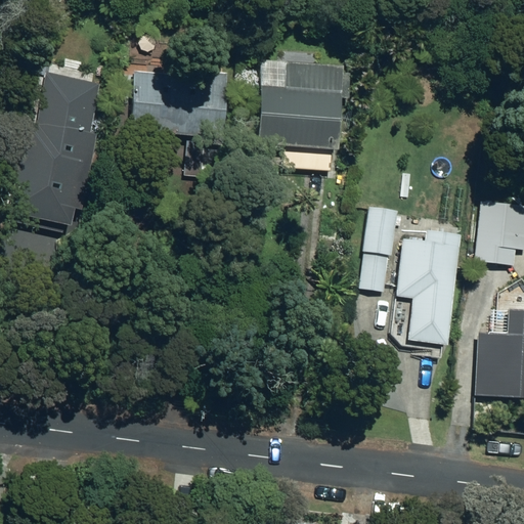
[(254,144),(335,149),(340,66),(286,61),(284,88),(258,86),(254,144)]
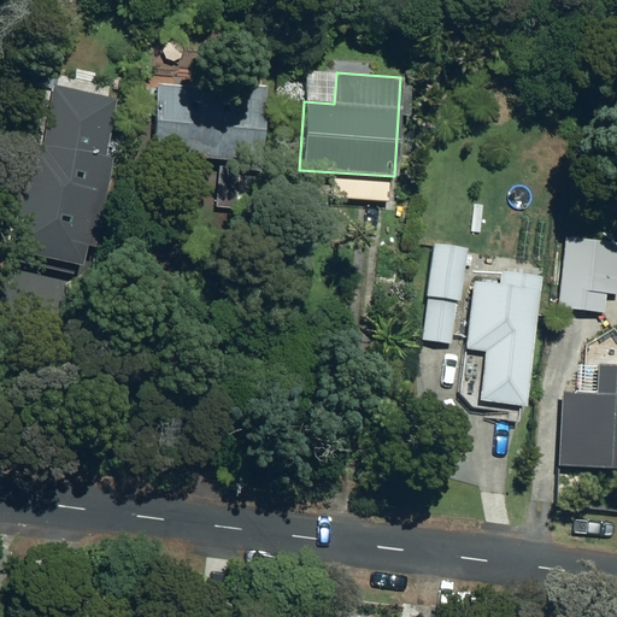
[(150,154),(258,163),(264,81),(230,78),(229,89),(153,84),(150,154)]
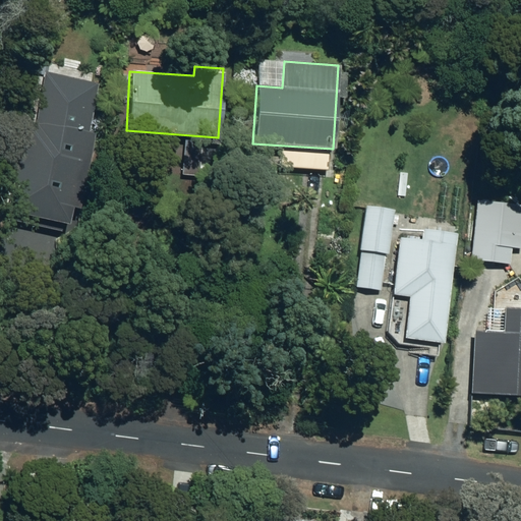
[(12,187),(72,199),(80,161),(88,162),(94,132),(88,131),(98,80),(45,69),(29,143),(22,142),(12,187)]
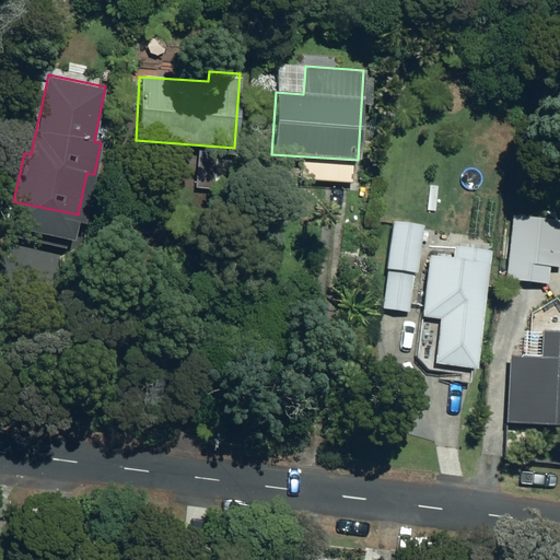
[(549,266),(559,266),(559,263),(559,219),(512,214),(505,278),(548,282),(549,266)]
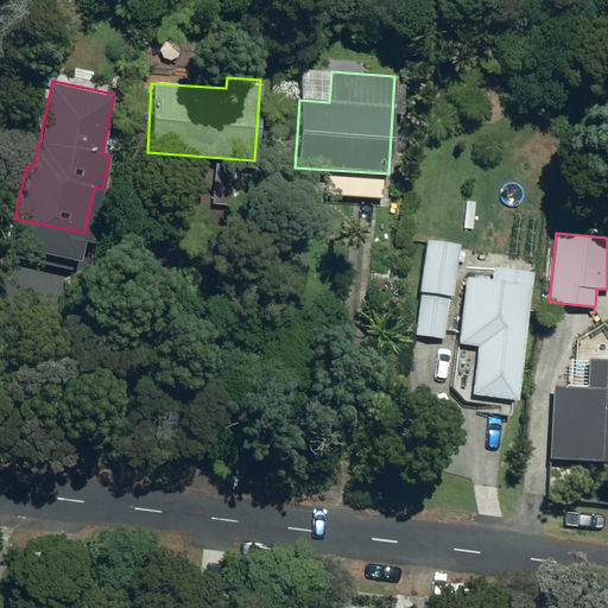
[(416,334),(445,339),(451,296),(454,297),(461,245),(424,240),(417,292),(422,292),(416,334)]
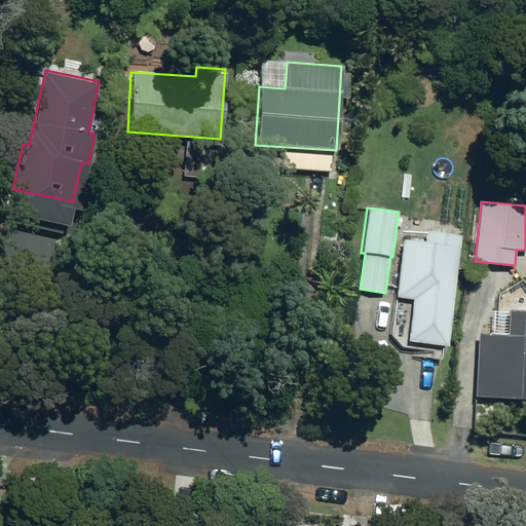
[(406,341),(447,347),(458,248),(402,240),(395,298),(411,300),(406,341)]
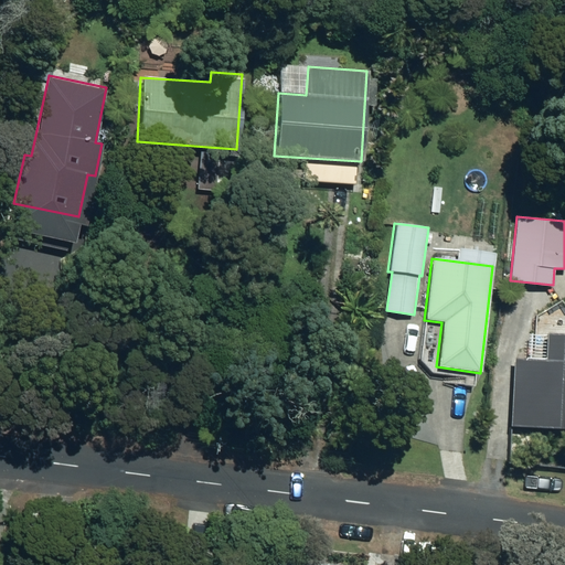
[(510,426),(564,428),(564,334),(545,334),(544,360),(513,359),(510,426)]
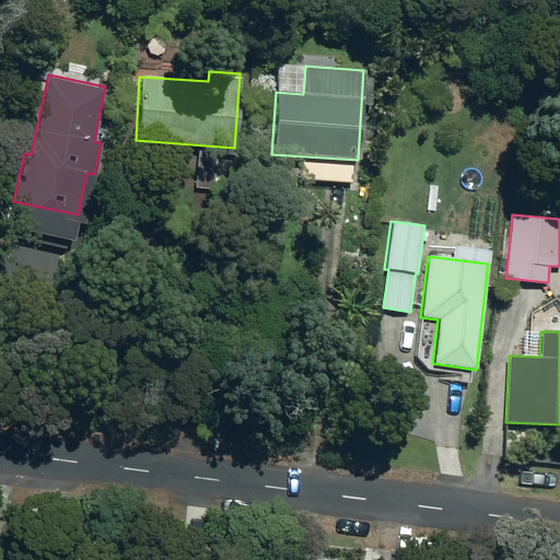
All buildings are outlined.
